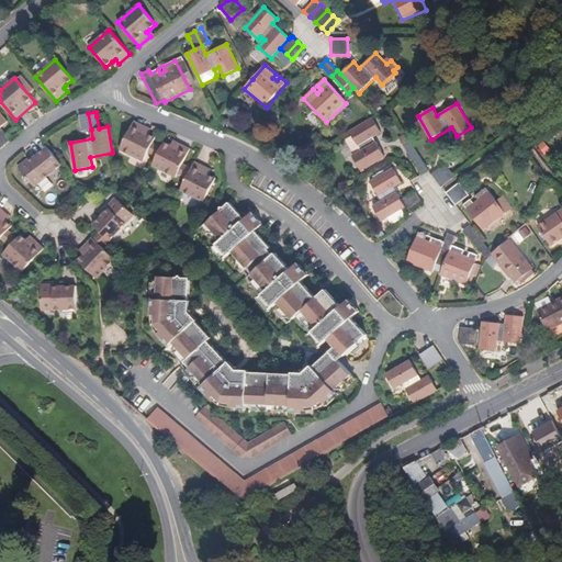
[(8,122),(0,113),(0,138),(6,146),(12,141),(9,137),(1,127),(8,122)]
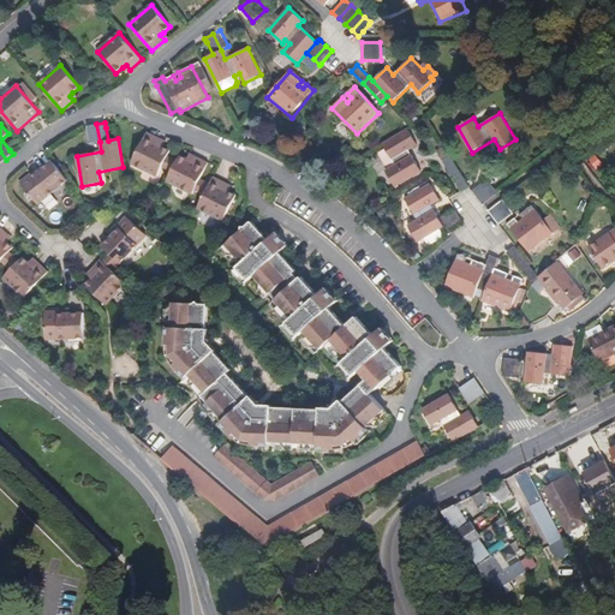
[(96,124),(88,126),(91,143),(100,142),(96,124)]
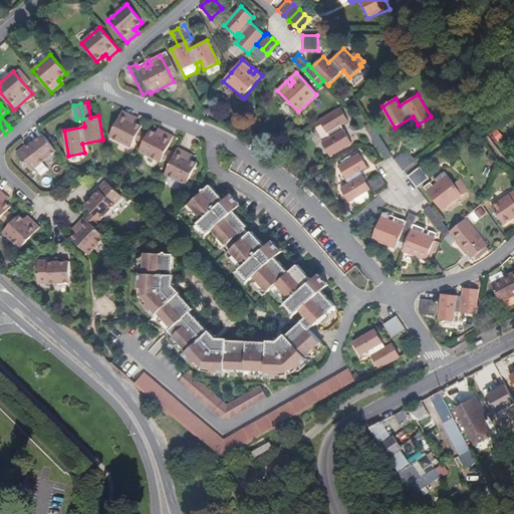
[(349,121),(341,107),(320,119),(330,138),(322,143),(330,156),(352,144),(342,125),(349,121)]
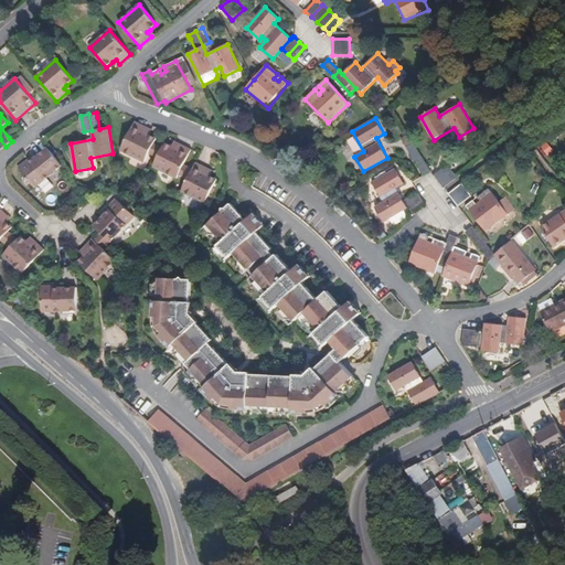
[(157,138),(150,135),(146,134),(149,128),(135,121),(120,150),(145,162),(149,153),(158,158),(162,148),(155,144),(157,138)]
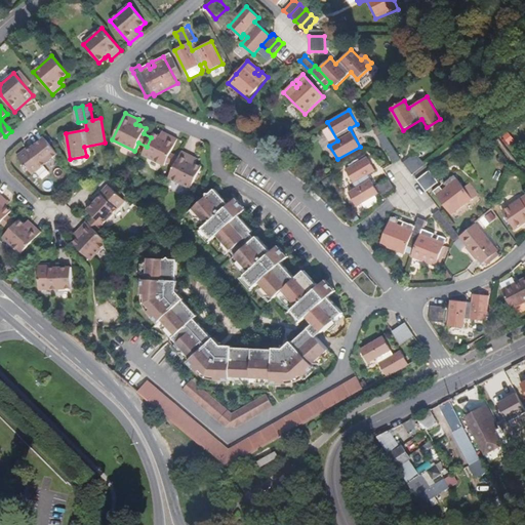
[(401,160),(381,128),(380,129),(377,124),(372,127),(375,132),(394,164),(401,160)]
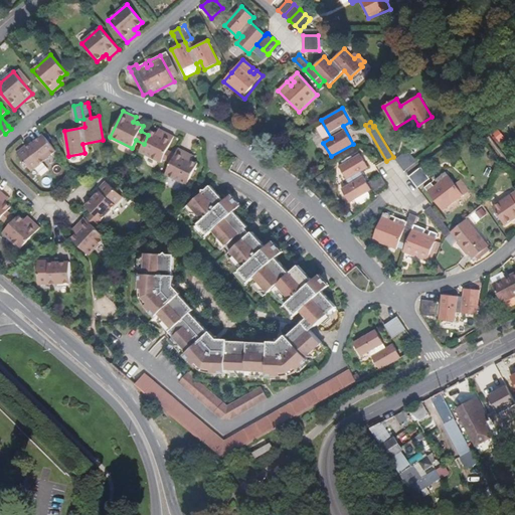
[(174,137),(162,131),(160,135),(157,133),(151,130),(148,135),(144,144),(140,152),(161,162),(163,159),(171,163),(175,154),(168,150),(174,137)]
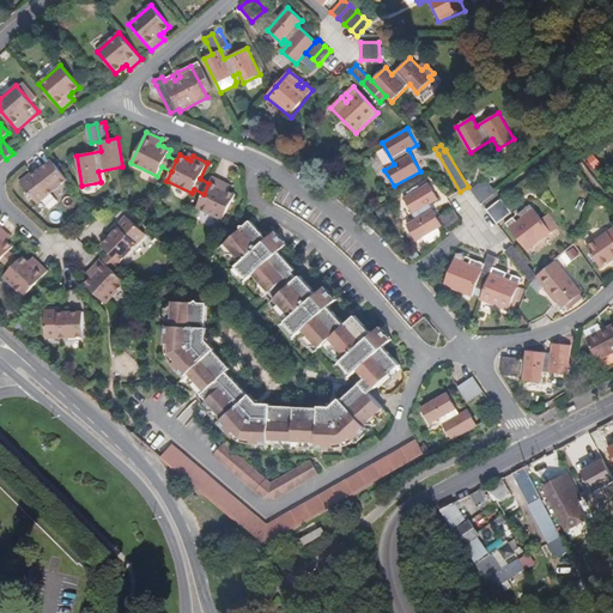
[(67,180),(52,161),(40,170),(22,184),(37,204),(67,180)]
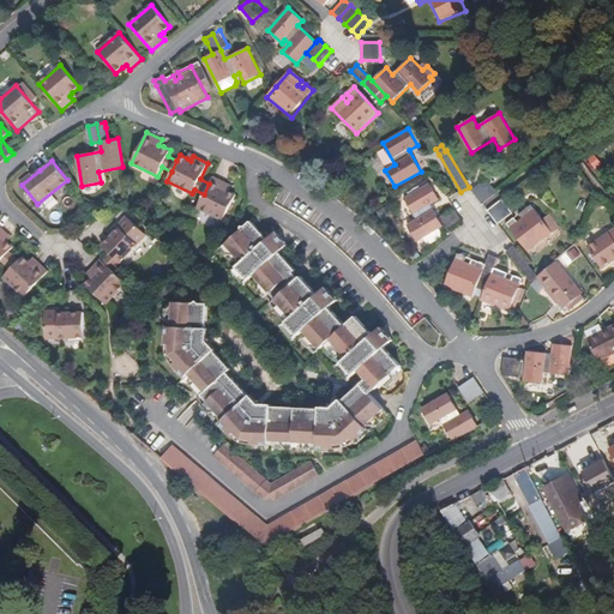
[(22,185),(40,170),(38,168),(20,182),(22,185)]
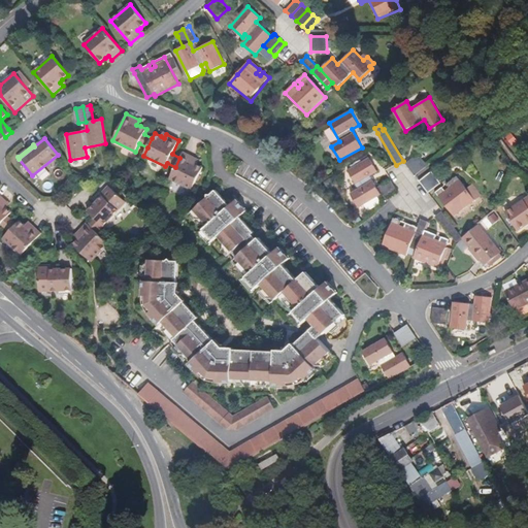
[(203,167),(197,164),(193,163),(196,158),(184,152),(179,158),(175,167),(170,178),(192,190),(196,182),(199,175),(203,167)]
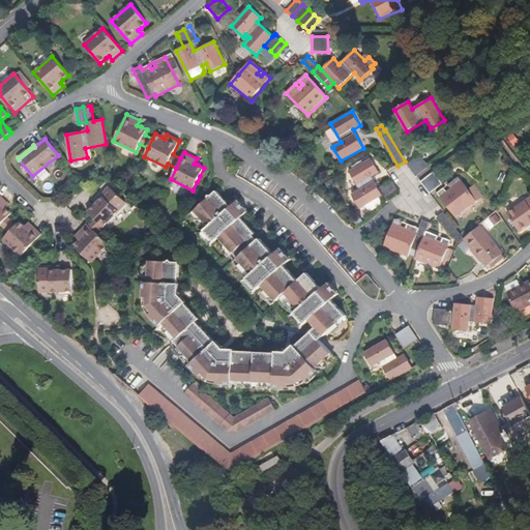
[(419,154),(407,165),(412,171),(424,160),(419,154)]
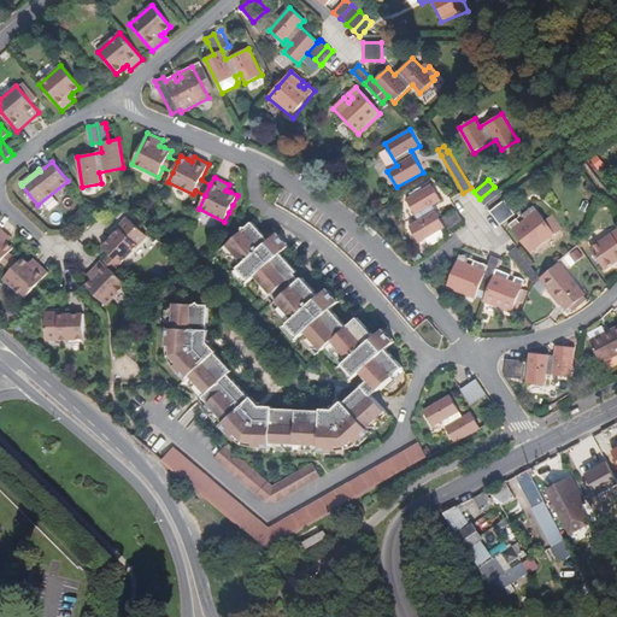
[(441,200),(432,184),(406,199),(419,221),(410,227),(419,242),(446,227),(450,234),(465,225),(457,210),(441,219),(433,206),(441,200)]
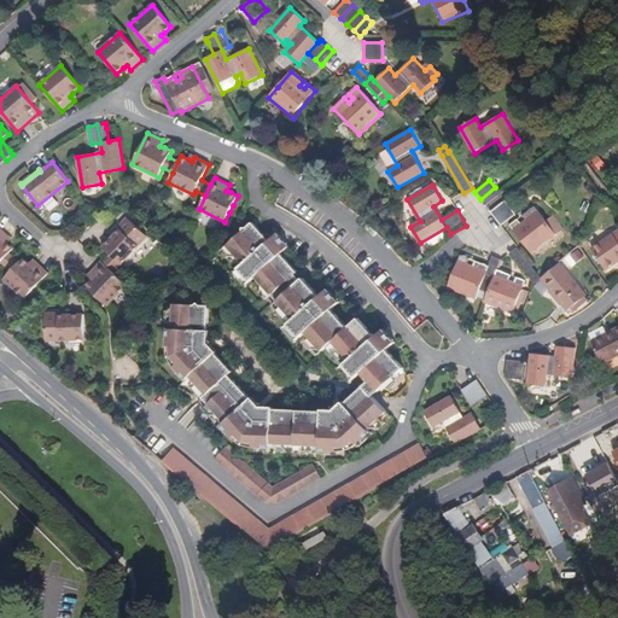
[(500,194),(495,187),(481,199),(485,205),(500,194)]
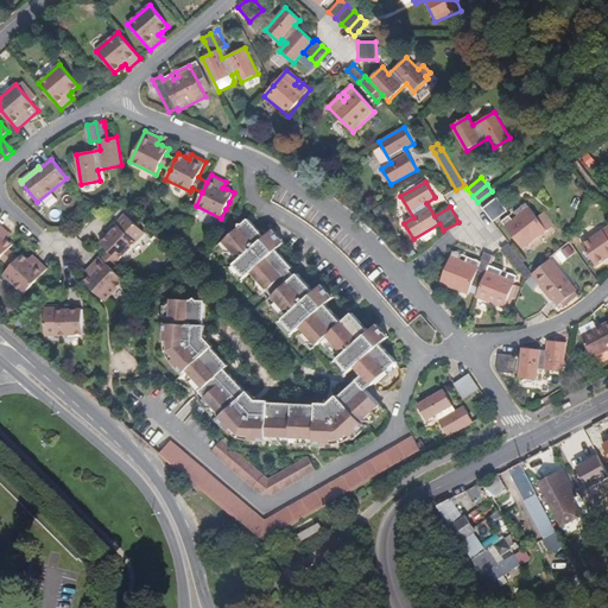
[(502,204),(496,197),(482,209),(488,215),(502,204)]
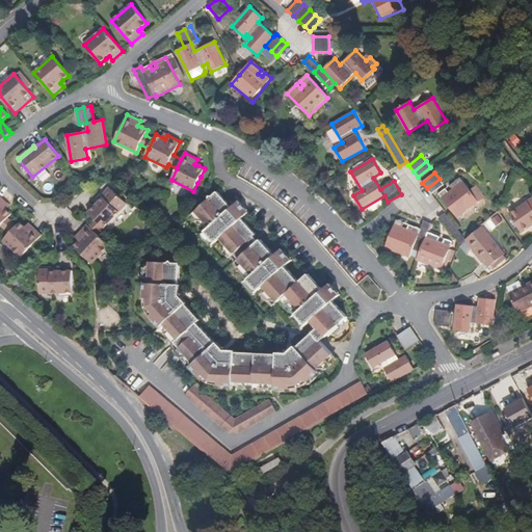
[(481,193),(476,186),(470,190),(460,178),(450,185),(453,189),(449,192),(446,188),(439,193),(457,218),(479,202),(476,198),(481,193)]
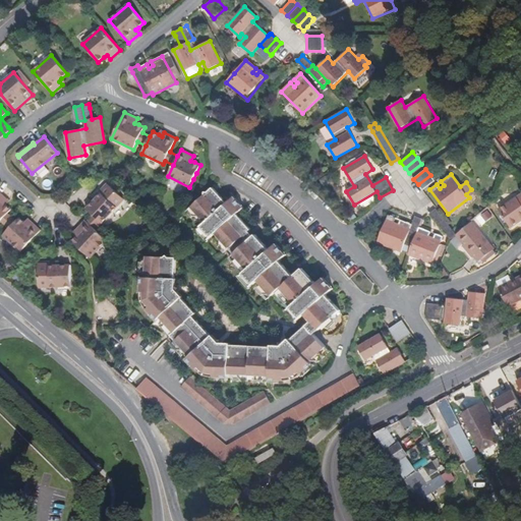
[(430,175),(418,184),(422,190),(435,181),(430,175)]
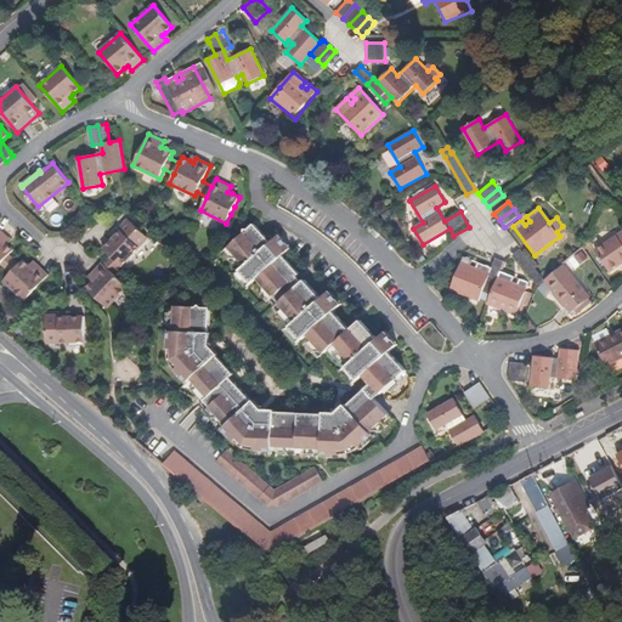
[(112,236),(114,238),(130,221),(128,219),(112,236)]
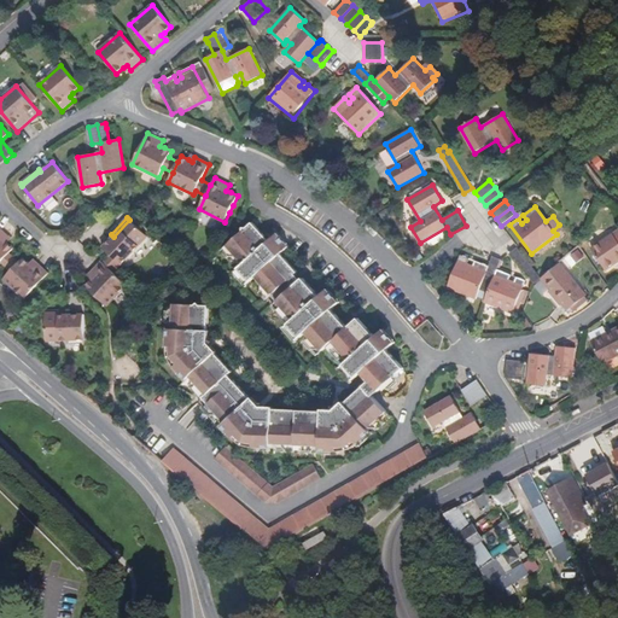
[(147,237),(129,220),(114,237),(103,248),(110,255),(120,263),(121,266),(147,237)]
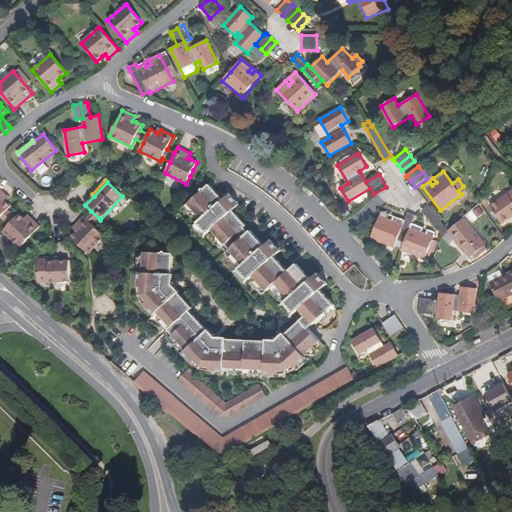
[(321,341),(309,329),(314,324),(327,312),(330,312),(330,309),(335,305),(321,290),(327,284),(317,273),(311,279),(297,264),(289,272),(275,256),(281,251),(272,240),(265,245),(251,230),(247,225),(233,210),(239,204),(230,193),(223,199),(209,184),(205,189),(202,188),(201,192),(188,203),(202,219),(198,223),(208,233),(212,229),(226,245),(230,249),(244,265),(240,269),(249,279),(254,275),(268,291),(277,282),(290,298),(286,302),(295,313),(300,309),(306,316),(302,320),(286,334),(285,333),(280,338),(275,340),(267,339),(267,341),(226,339),(226,337),(219,337),(214,335),(209,329),(208,330),(194,315),(190,311),(193,308),(179,293),(180,292),(175,286),(173,281),(174,274),(172,274),(173,253),(166,253),(164,251),(162,253),(145,252),(144,272),(140,272),(139,287),(140,297),(146,304),(149,302),(172,327),(168,330),(173,335),(196,360),(194,362),(198,367),(203,369),(210,371),(225,371),(225,368),(266,369),(266,373),(280,374),(290,372),(298,367),(295,364),(321,341)]
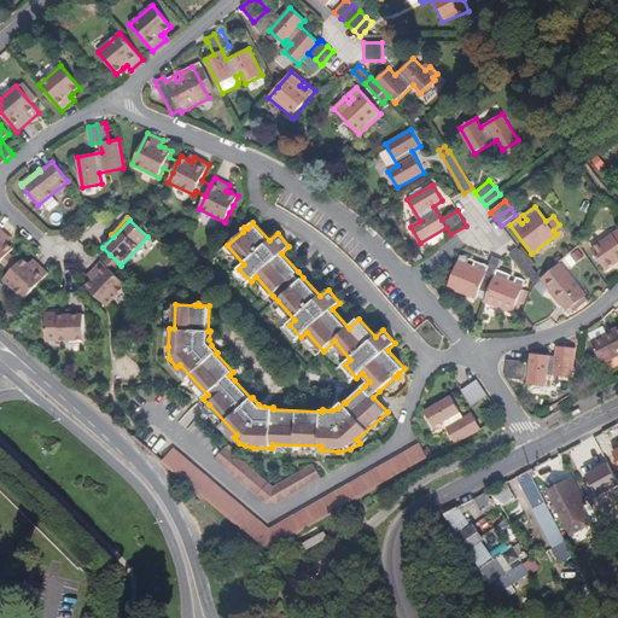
[(9,235),(0,227),(0,262),(1,262),(6,267),(15,257),(10,254),(13,249),(7,243),(4,240),(9,235)]
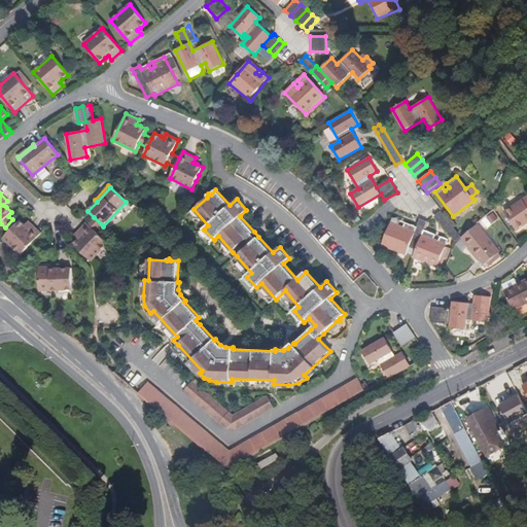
[(526,197),(504,212),(517,230),(526,222),(526,197)]
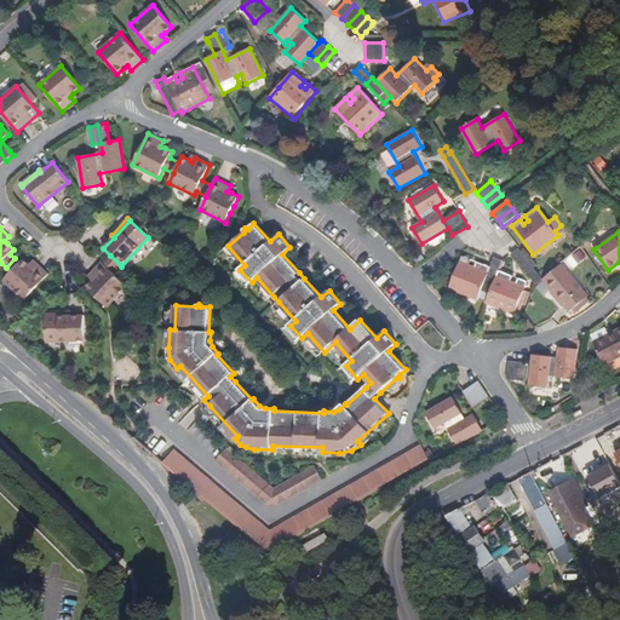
[(511,254),(524,271),(532,264),(518,248),(511,254)]
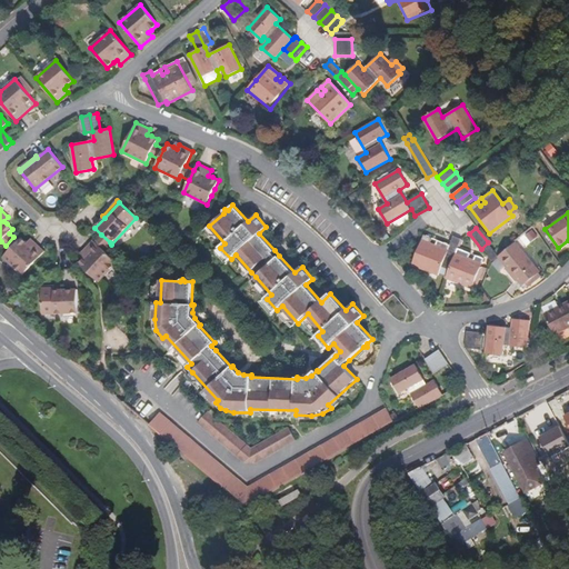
[(117,262),(103,250),(110,242),(101,235),(95,242),(93,240),(83,251),(87,255),(85,258),(79,263),(99,282),(117,262)]
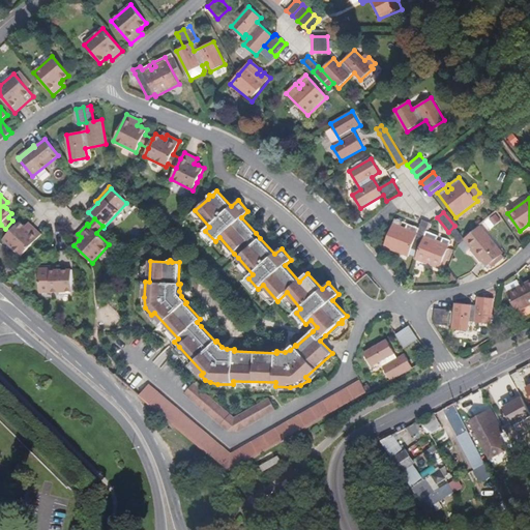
[(419,228),(408,224),(406,228),(401,227),(403,222),(394,218),(384,247),(409,257),(412,248),(418,252),(424,236),(417,233),(419,228)]
